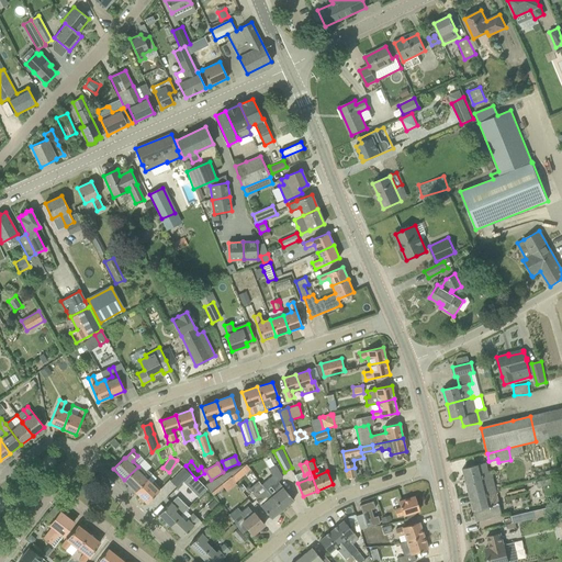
[(234,482),(249,469),(246,463),(226,472),(232,478),(234,482)]
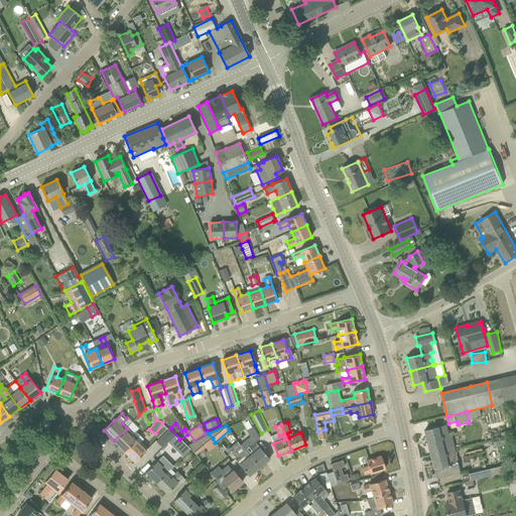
[(441,425),(425,430),(434,469),(435,469),(437,479),(438,479),(437,477),(461,472),(459,463),(452,433),(443,435),(441,425)]
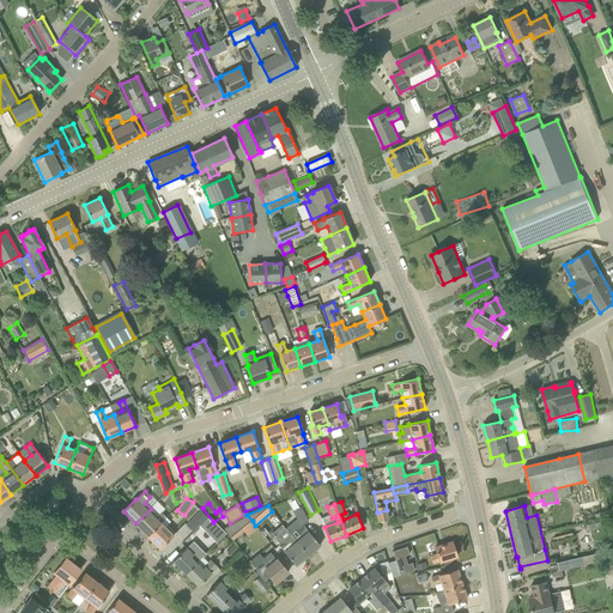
[(135,523),(149,536),(161,523),(156,519),(158,516),(151,509),(135,523)]
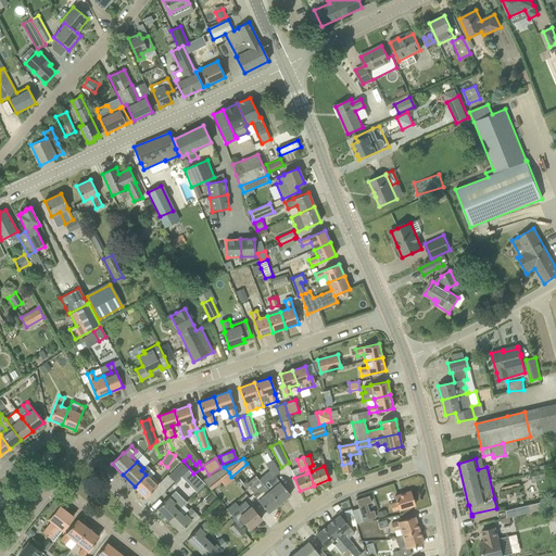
[(168,476),(175,483),(176,482),(181,477),(189,469),(181,463),(168,476)]
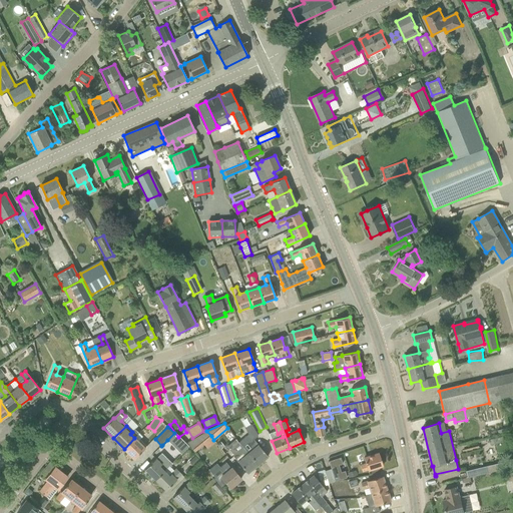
[(194,451),(211,436),(206,431),(186,443),(194,451)]
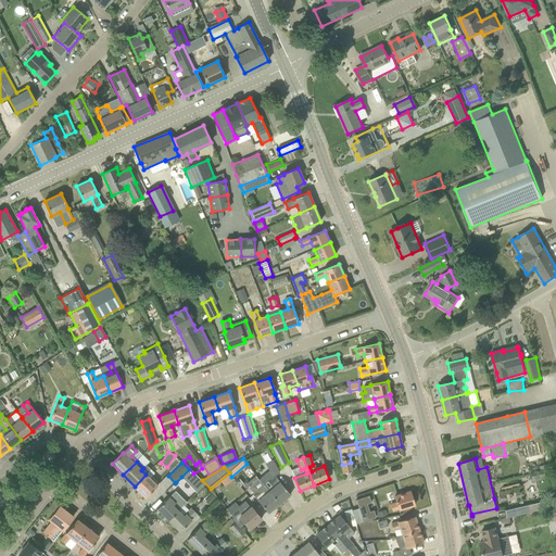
[(191,471),(189,472),(188,471),(181,478),(192,488),(200,480),(191,471)]
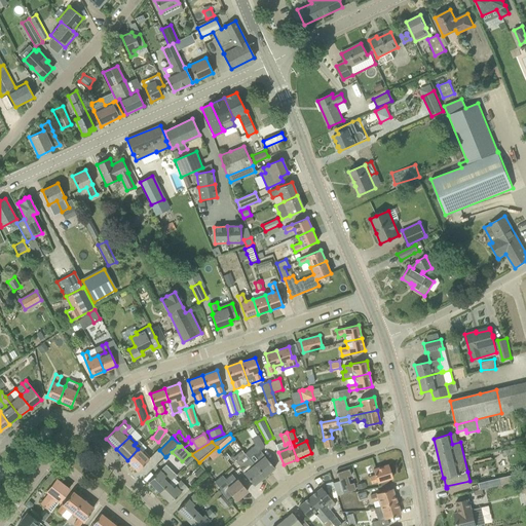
[(150,457),(144,451),(142,453),(138,449),(127,460),(138,471),(150,457)]
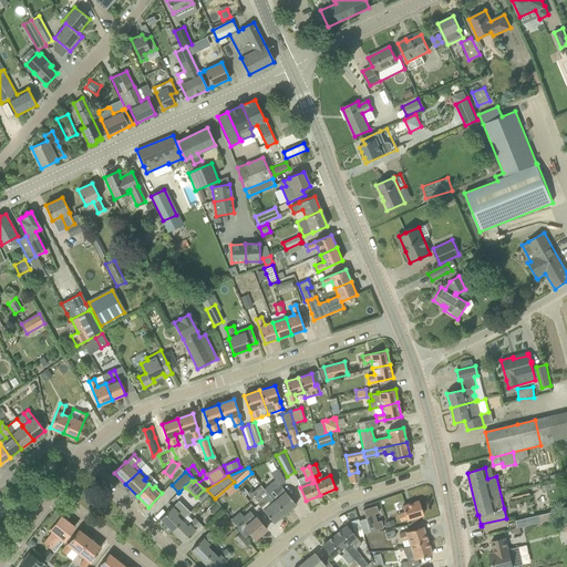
[(280,485),(275,490),(269,495),(268,494),(285,514),(296,505),(280,485)]
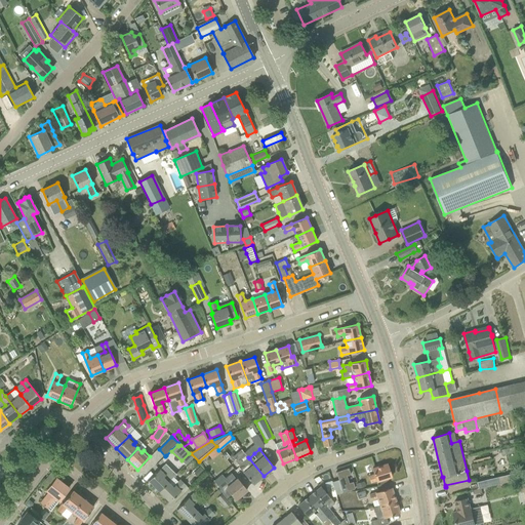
[(238,467),(253,485),(264,476),(248,457),(243,462),(238,467)]
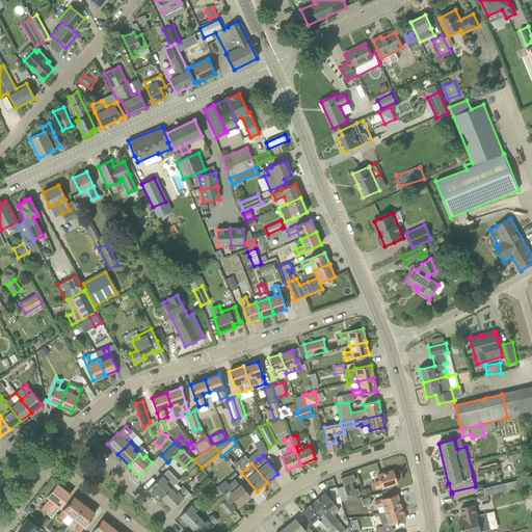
[(381,488),(397,483),(393,470),(377,475),(379,481),(373,482),(375,489),(381,487),(381,488)]
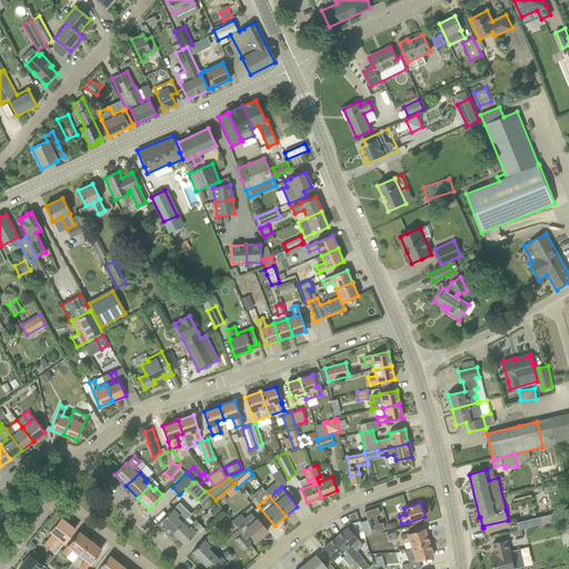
[(172,509),(161,521),(172,532),(182,522),(177,517),(185,509),(179,503),(173,509),(172,509)]
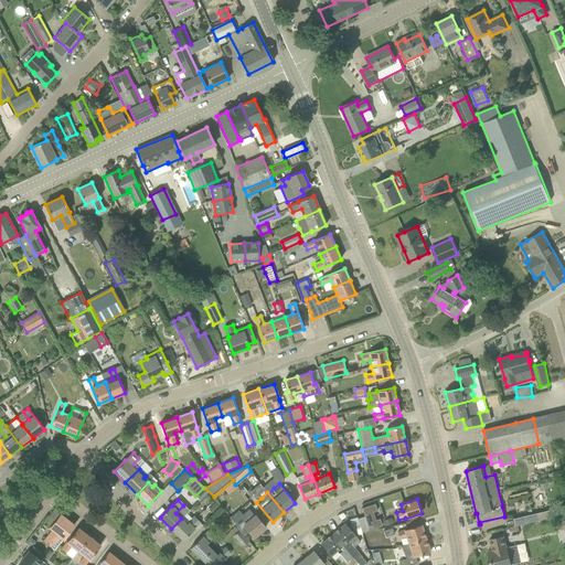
[(214,501),(209,509),(217,515),(223,509),(214,501)]
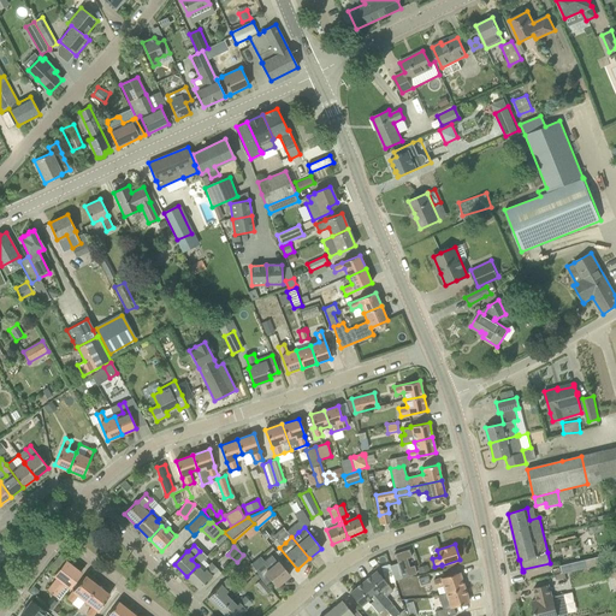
[(412,557),(409,549),(395,554),(397,563),(402,578),(416,573),(414,566),(409,567),(407,558),(412,557)]
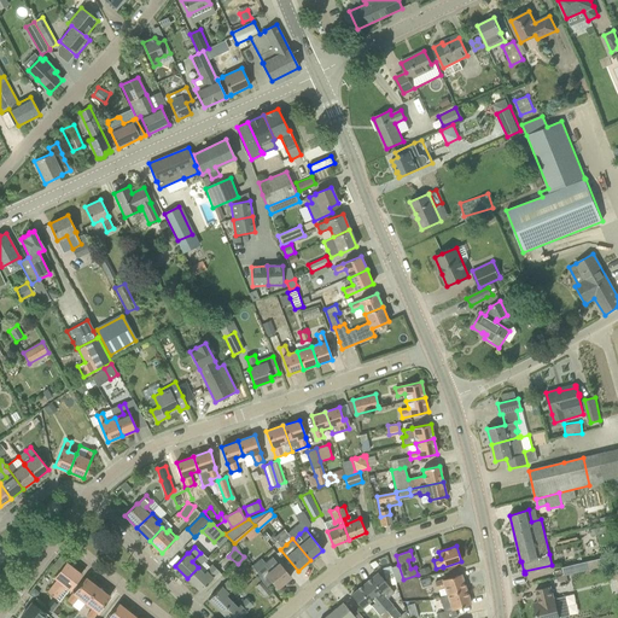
[(264,563),(269,567),(258,576),(267,587),(272,582),(277,588),(291,577),(279,563),(278,564),(272,557),(264,563)]
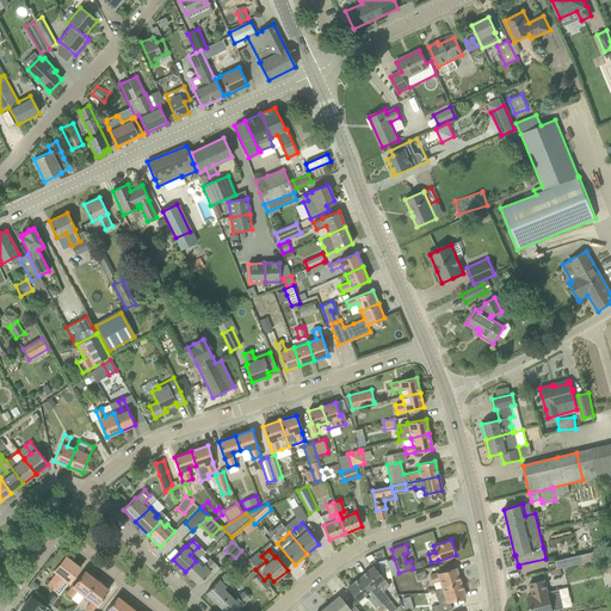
[(556,569),(593,560),(592,551),(555,560),(556,569)]
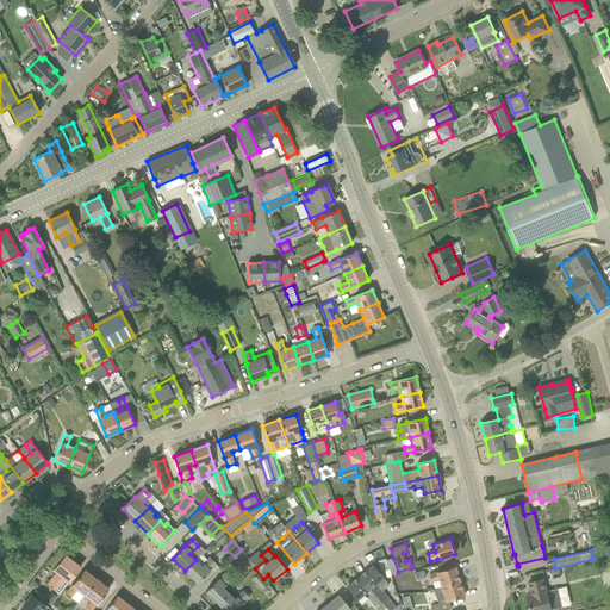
[(60,593),(80,567),(66,555),(54,570),(56,572),(47,584),(55,590),(60,593)]
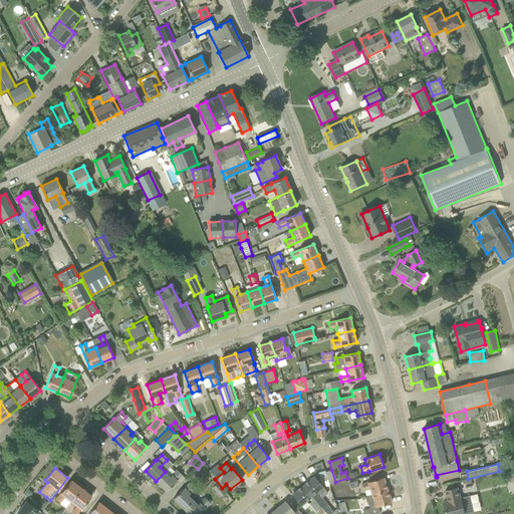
[(156,481),(166,491),(177,481),(177,480),(182,475),(177,469),(170,477),(165,472),(156,481)]
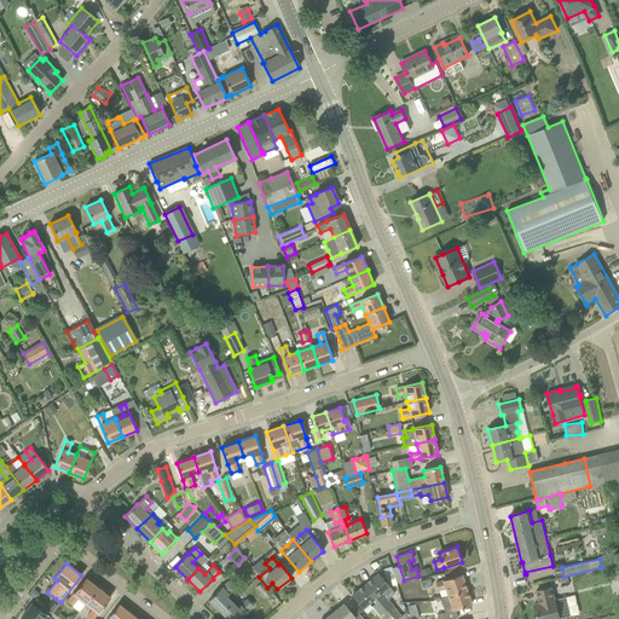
[(399,566),(392,568),(397,583),(404,580),(399,566)]
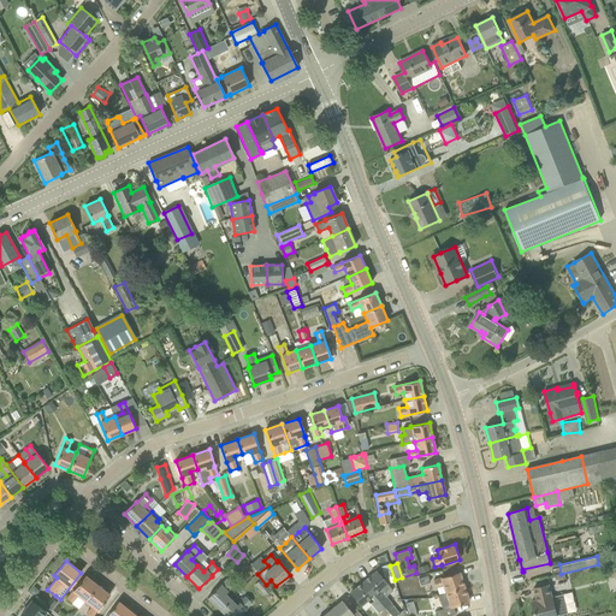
[(391,588),(377,572),(363,582),(385,608),(391,603),(385,596),(391,592),(391,588)]
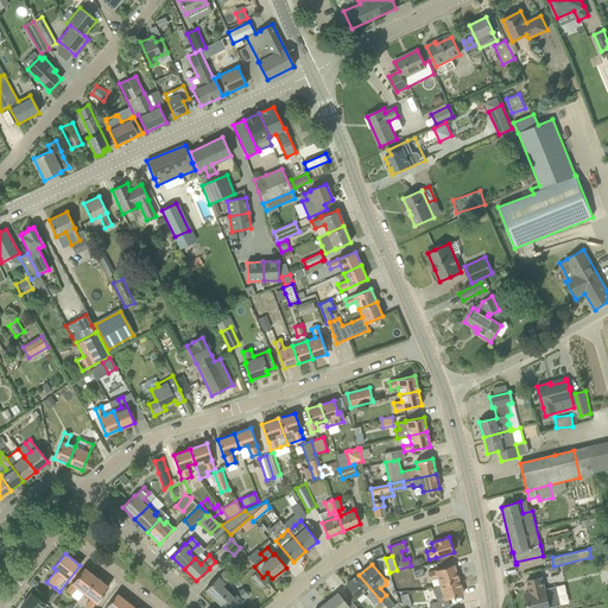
[(441,586),(458,580),(453,564),(428,572),(430,580),(437,577),(441,586)]
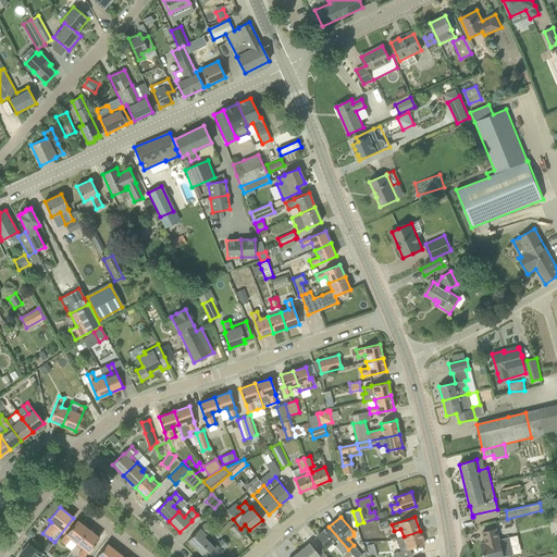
[(381,529),(388,527),(386,520),(379,522),(381,529)]
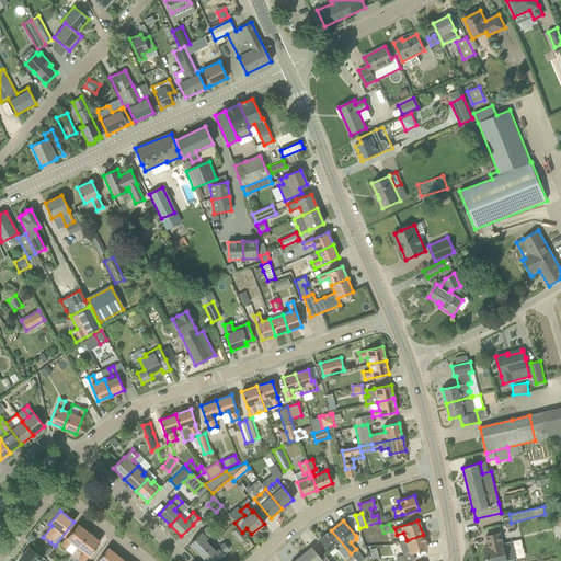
[(89,534),(77,525),(61,545),(66,549),(71,542),(78,547),(89,534)]
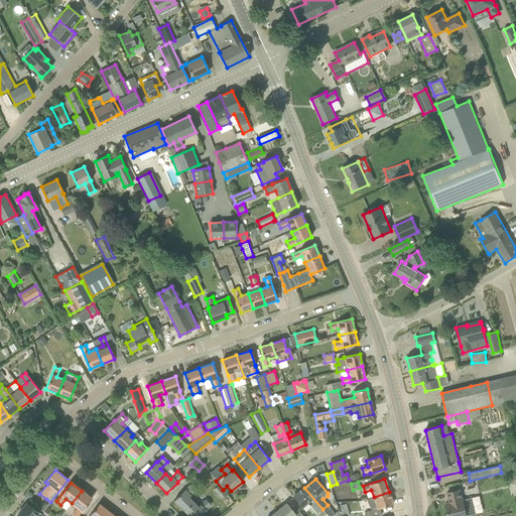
[(174,501),(184,511),(194,502),(188,497),(196,490),(190,485),(184,490),(174,501)]
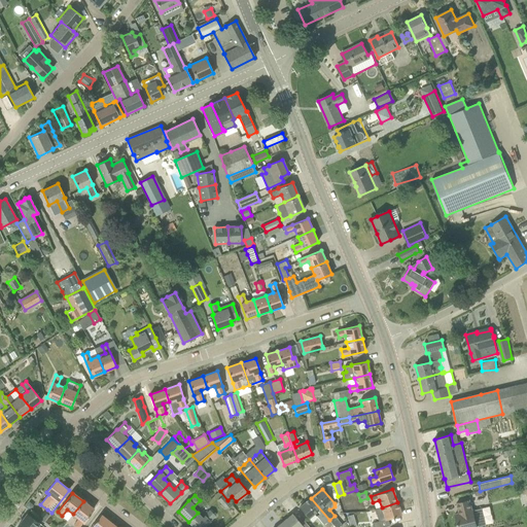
[(311,498),(300,507),(308,518),(318,510),(320,514),(317,516),(324,524),(329,520),(311,498)]
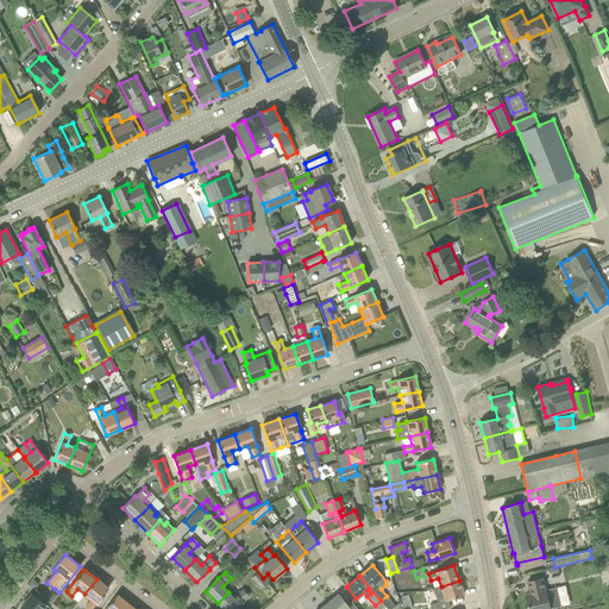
[(529,608),(548,608),(552,608),(547,589),(546,589),(544,577),(528,582),(532,596),(527,597),(529,608)]
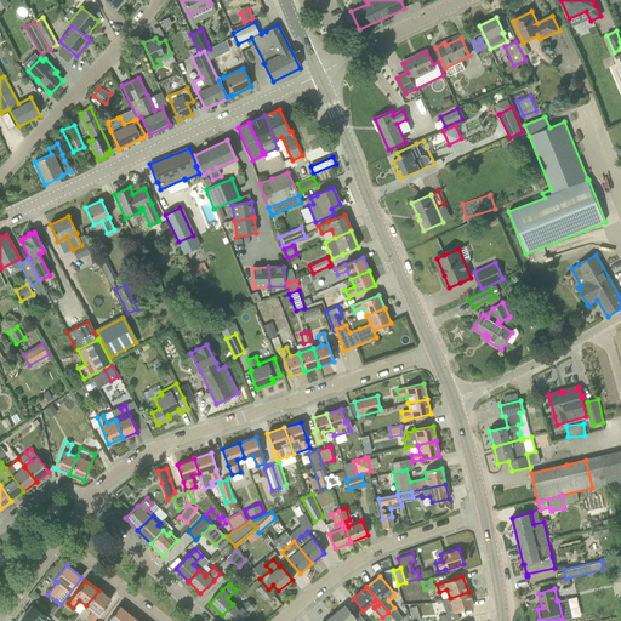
[(87,619),(90,620),(92,620),(110,600),(98,591),(86,605),(93,611),(87,619)]
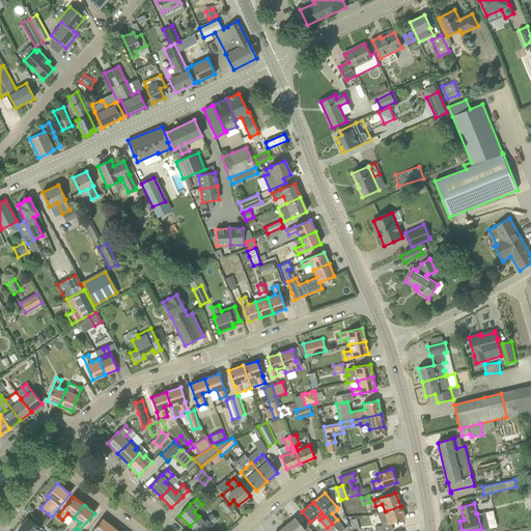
[(387,530),(393,530),(391,524),(404,519),(400,506),(385,511),(387,518),(380,520),(382,526),(374,527),(375,530),(387,530)]
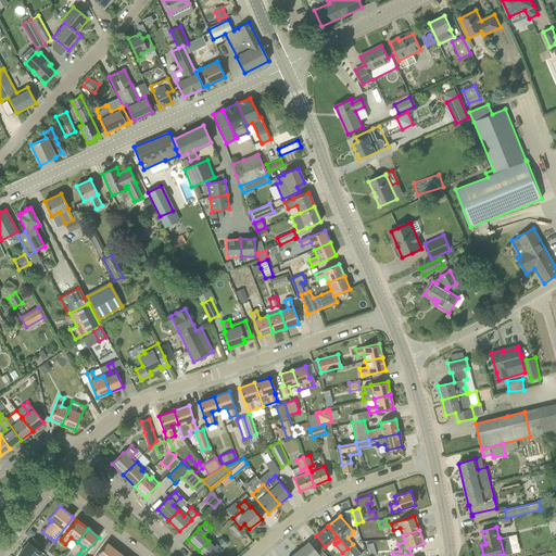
[(209,541),(199,551),(203,555),(215,555),(222,550),(227,544),(222,539),(214,546),(209,541)]
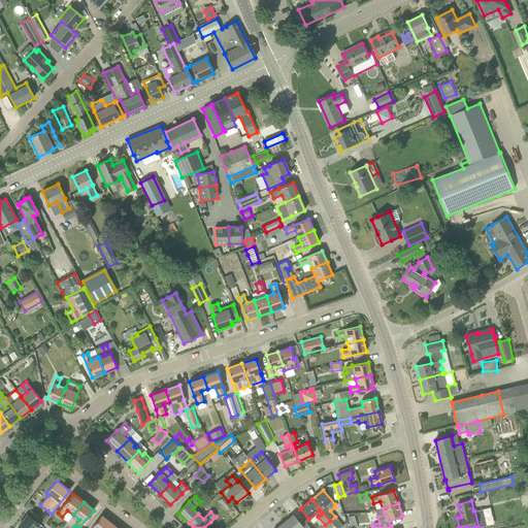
[(43,527),(27,515),(18,527),(43,527)]
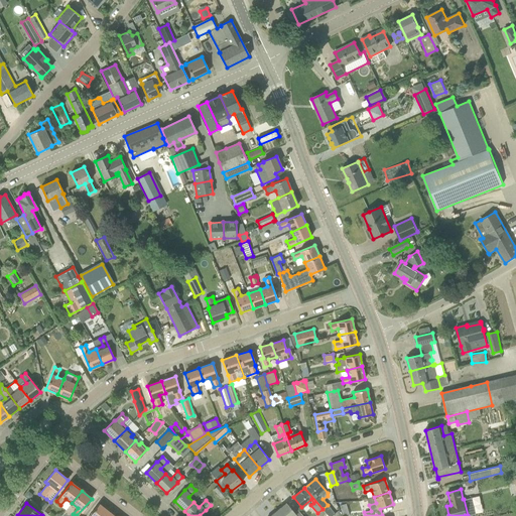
[(276,511),(279,515),(296,515),(286,503),(276,511)]
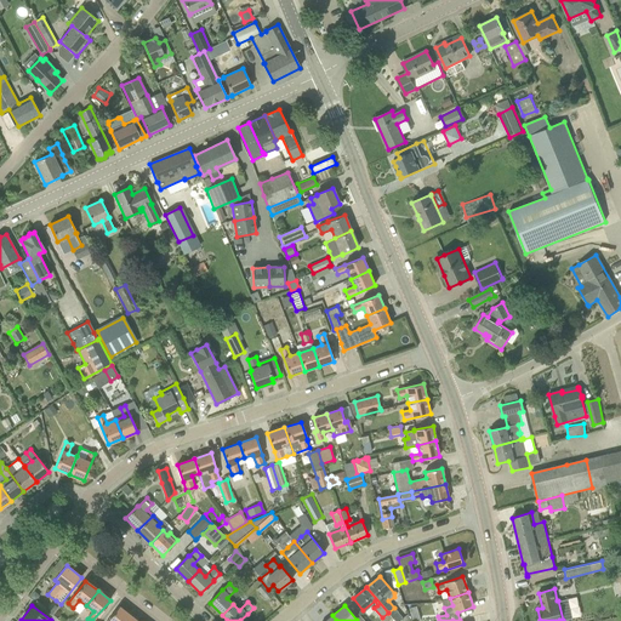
[(130,620),(132,617),(119,607),(107,620),(130,620)]
